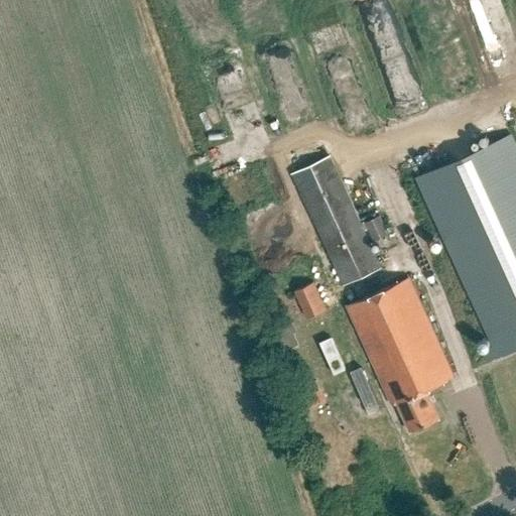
[(483,42),(512,31),(500,0),(470,0),(481,27),(478,28),(483,42)]
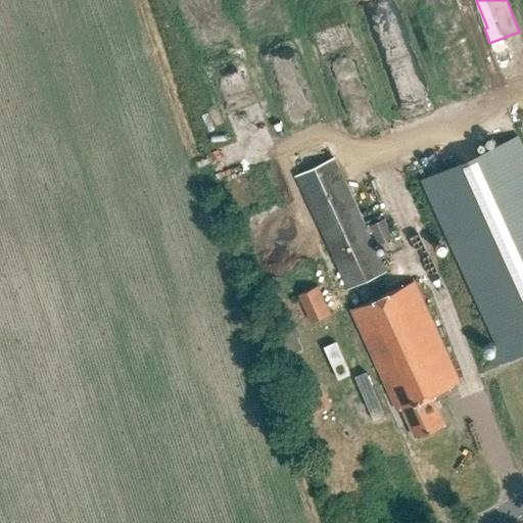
[(423,181),(506,362),(522,353),(522,148),(518,137),(423,181)]
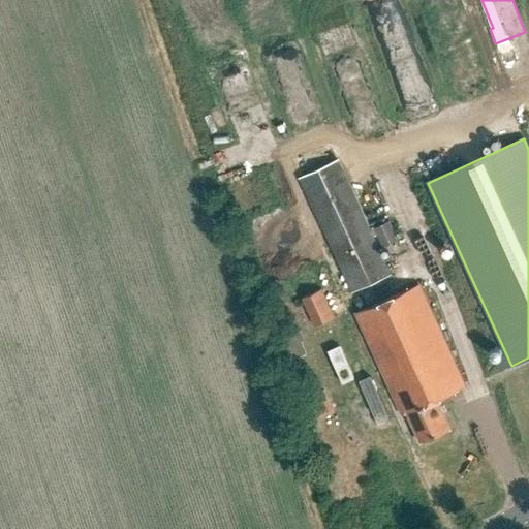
[(301,178),(353,292),(391,275),(338,160),(301,178)]
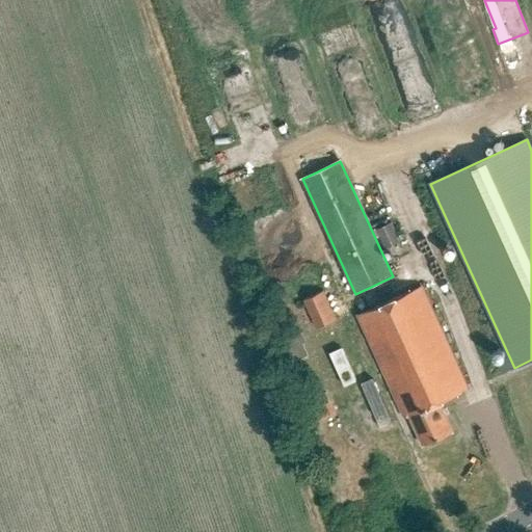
[(402,242),(394,222),(377,230),(387,249),(402,242)]
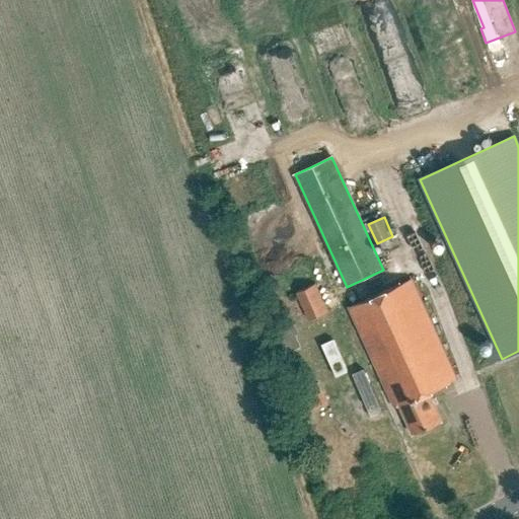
[(412,279),(349,308),(394,408),(399,404),(414,434),(442,421),(429,391),(457,379),(412,279)]
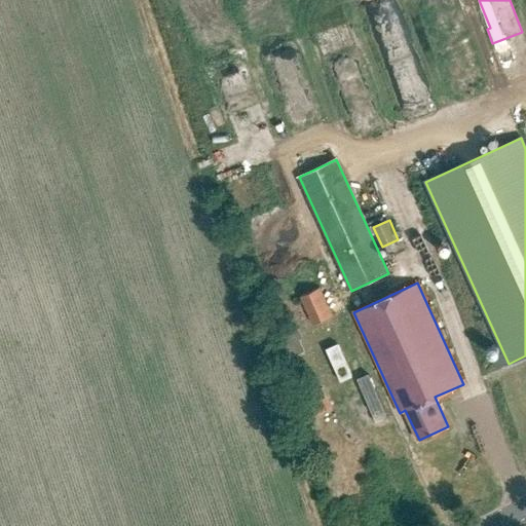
[(334,315),(320,288),(292,301),(302,321),(309,316),(313,325),(334,315)]
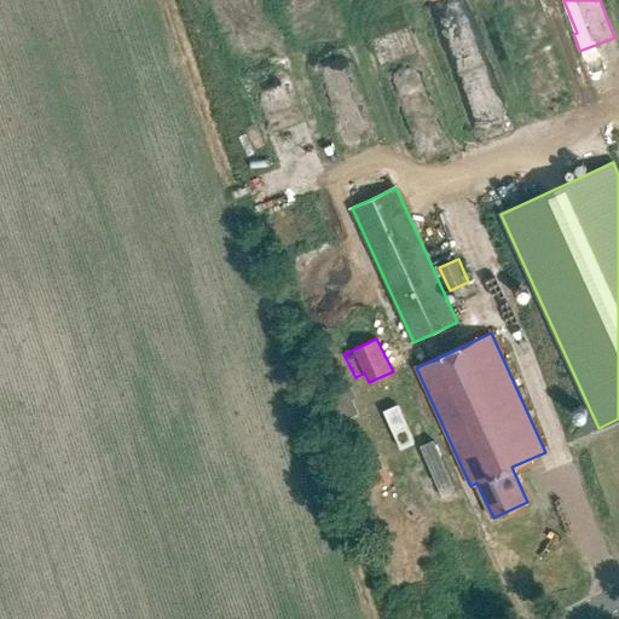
[(336,410),(341,421),(359,414),(353,400),(358,399),(353,388),(327,399),(331,412),(336,410)]
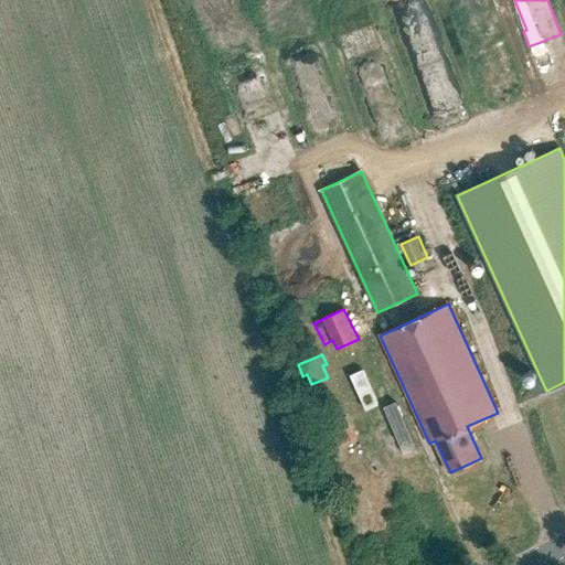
[(327,427),(337,448),(355,440),(347,418),(327,427)]
